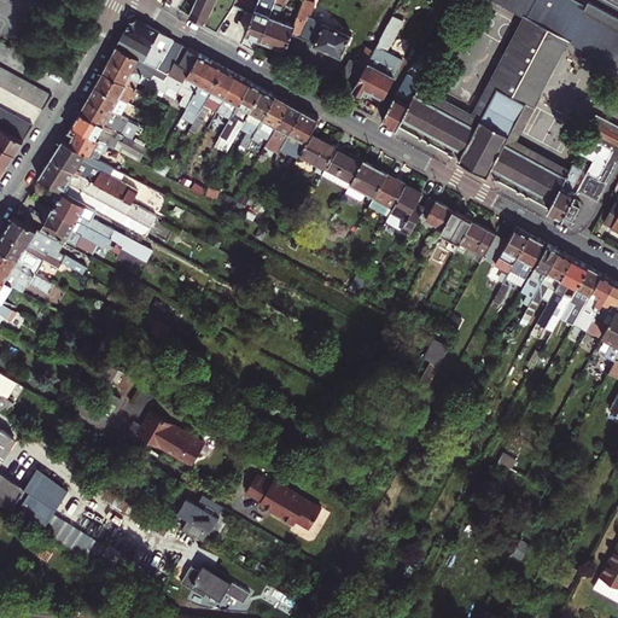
[(196,0),(190,16),(217,31),(233,7),(235,0),(196,0)]
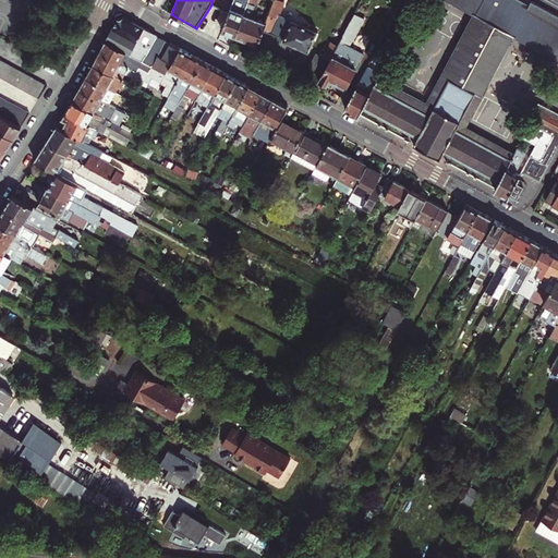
[(237,36),(250,0),(234,0),(222,31),(237,36)]
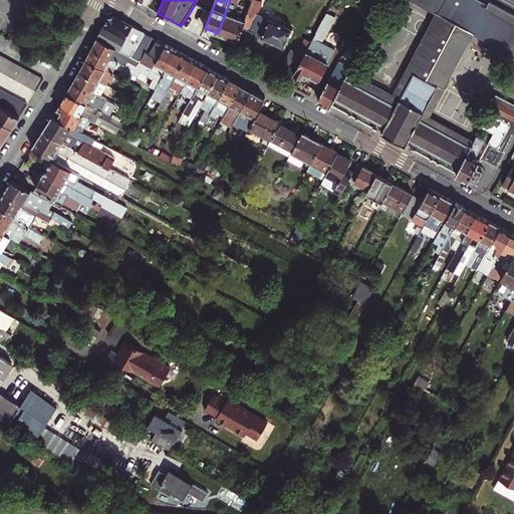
[(238,0),(230,0),(218,33),(239,42),(244,28),(247,20),(232,15),(238,0)]
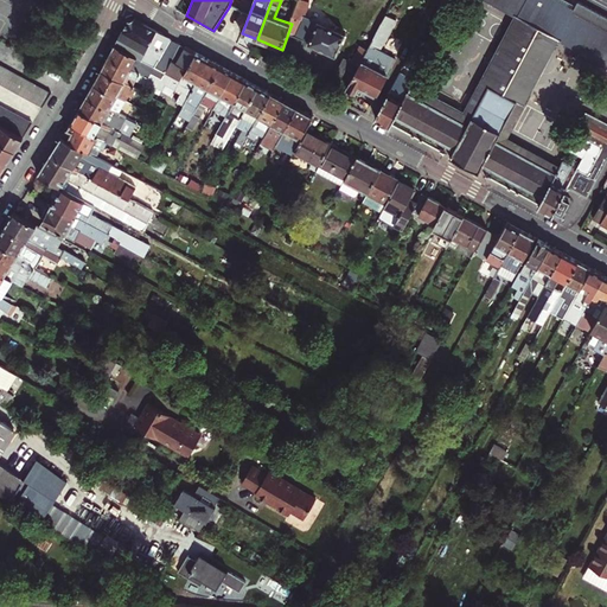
[(312,2),(308,1),(306,0),(300,0),(292,24),(288,33),(310,43),(310,44),(337,57),(347,33),(307,16),(312,2)]
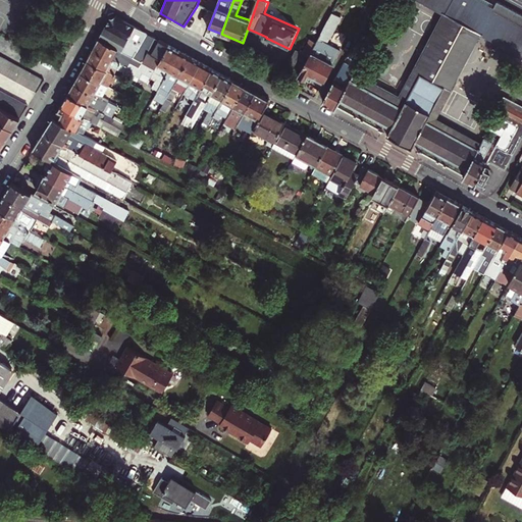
[(422,0),(447,13),(483,33),(521,53),(521,28),(516,24),(521,15),(493,0),(489,0),(489,2),(485,0),(422,0)]
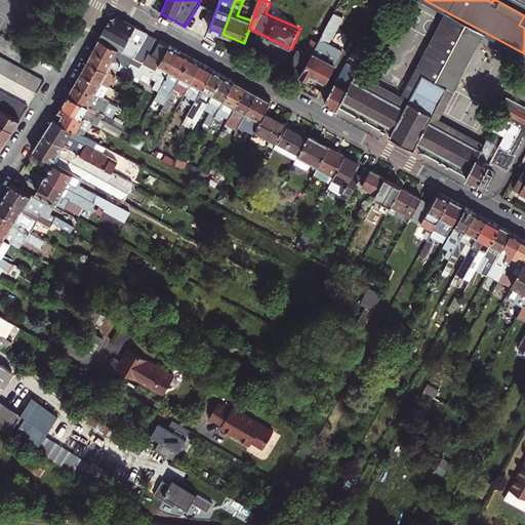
[(326,83),(333,69),(340,55),(328,49),(330,46),(326,44),(334,29),(336,30),(344,17),(335,13),(319,43),(311,58),(305,71),(301,76),(310,81),(313,76),(326,83)]
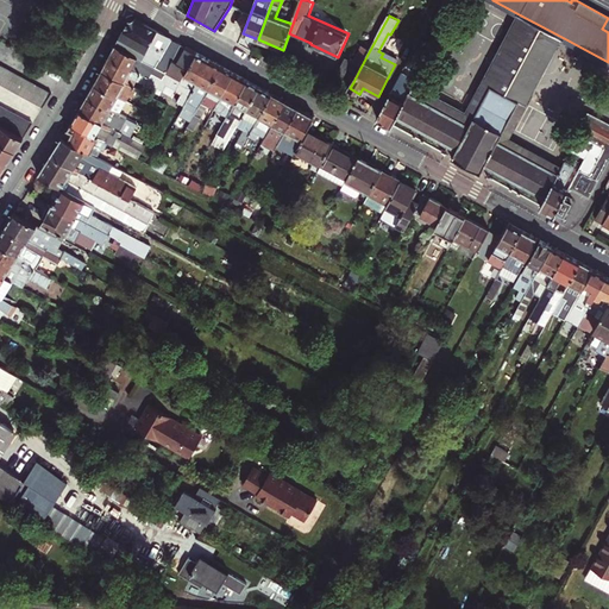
[(469,114),(415,86),(410,93),(397,118),(456,149),(452,156),(482,173),(485,164),(546,198),(558,177),(560,173),(564,167),(510,137),(564,38),(521,16),(469,114)]
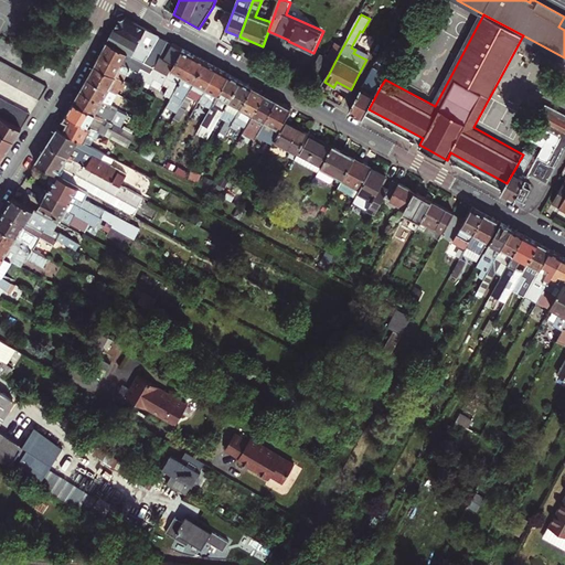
[(108,41),(128,52),(146,61),(158,40),(159,36),(124,17),(120,19),(108,41)]
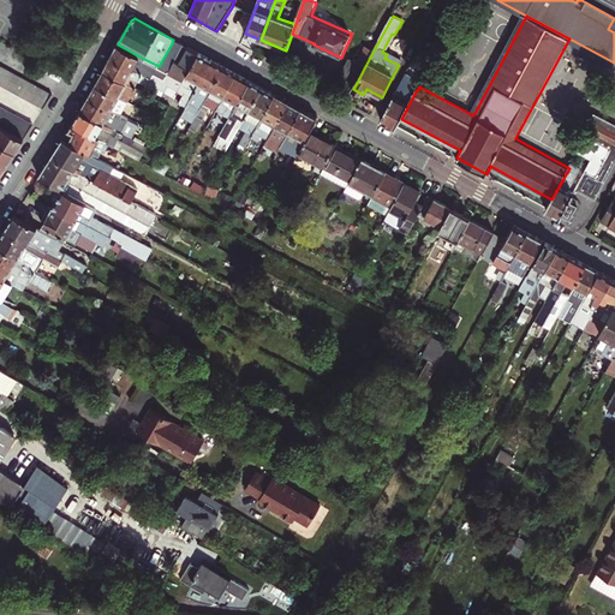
[(452,35),(447,33),(440,47),(449,51),(460,33),(454,29),(452,35)]
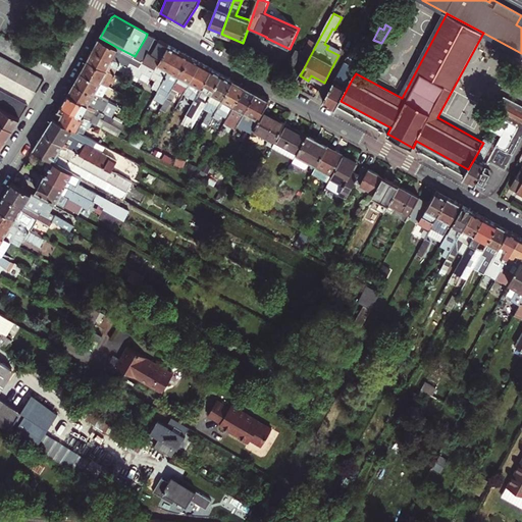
[(135,56),(118,48),(112,60),(128,69),(128,70),(139,75),(142,71),(152,76),(168,45),(155,38),(148,52),(145,51),(151,40),(146,37),(135,56)]
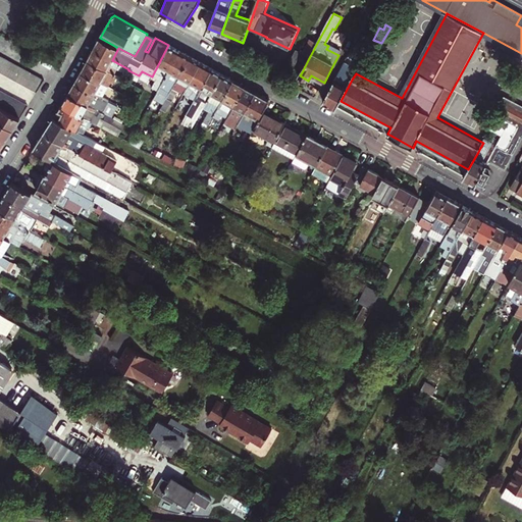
[(93,50),(112,60),(118,48),(100,38),(93,50)]
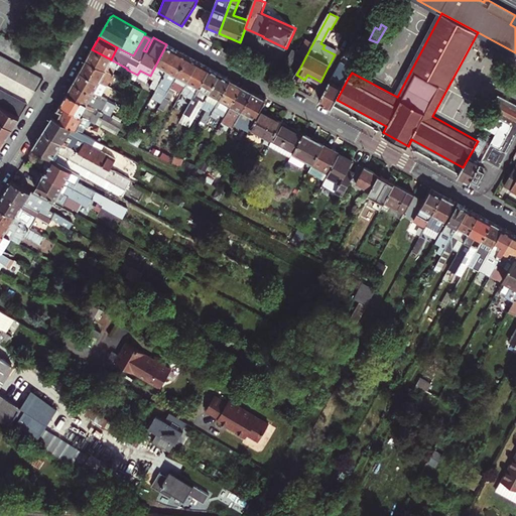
[(305,57),(313,42),(309,40),(301,54),(305,57)]
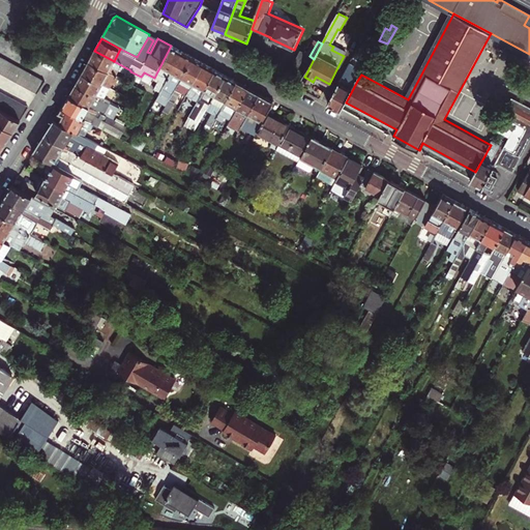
[(152,89),(159,93),(182,52),(171,46),(154,78),(153,79),(157,81),(152,89)]
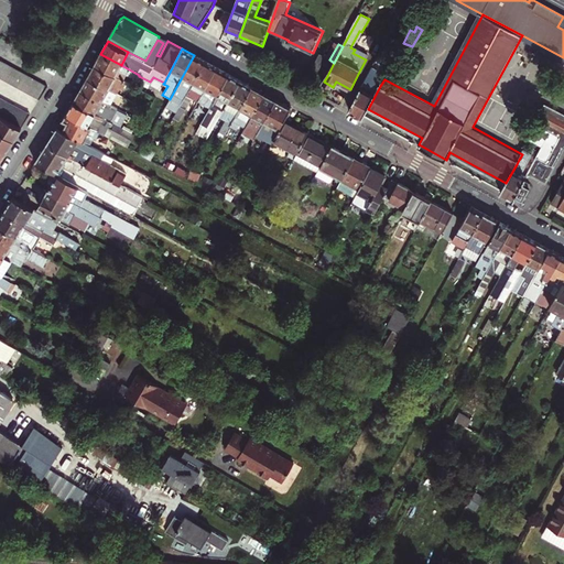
[(100,54),(95,64),(133,85),(139,76),(139,75),(121,65),(100,54)]
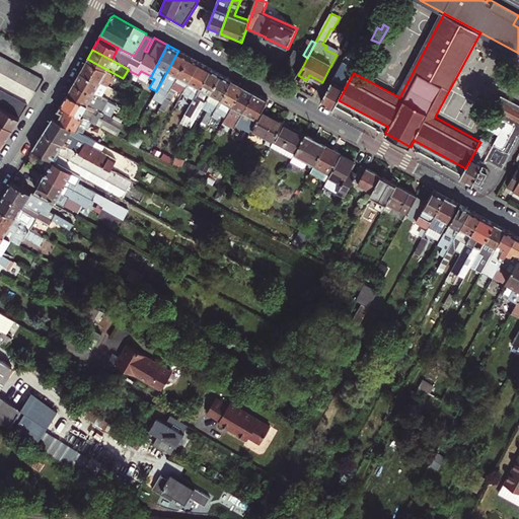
[(178,51),(156,91),(152,98),(163,104),(167,98),(190,57),(178,51)]
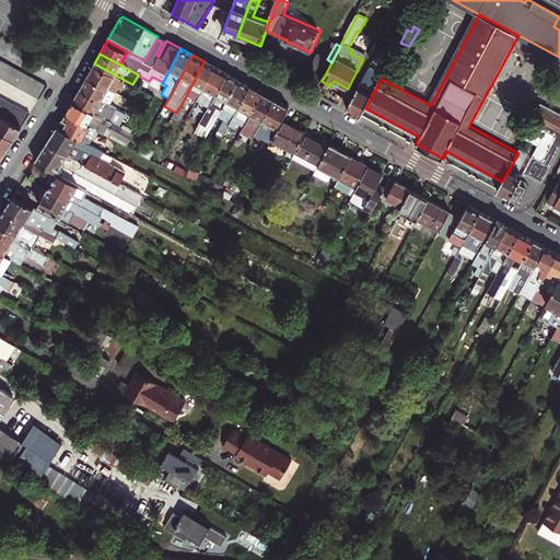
[(325,76),(331,62),(327,59),(318,55),(311,68),(325,76)]
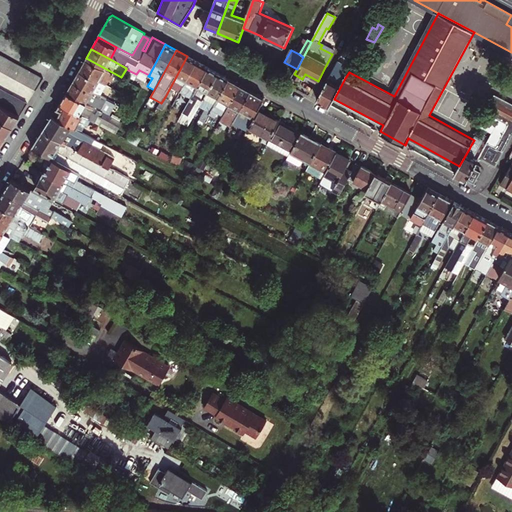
[(0,69),(34,89),(41,77),(0,54),(0,69)]
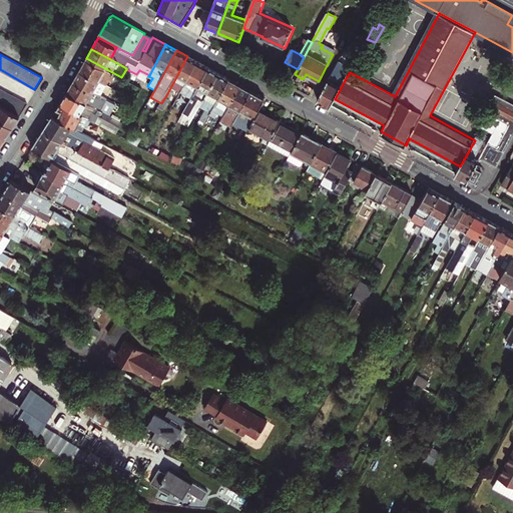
[(187,56),(165,97),(168,99),(174,89),(181,92),(197,62),(187,56)]
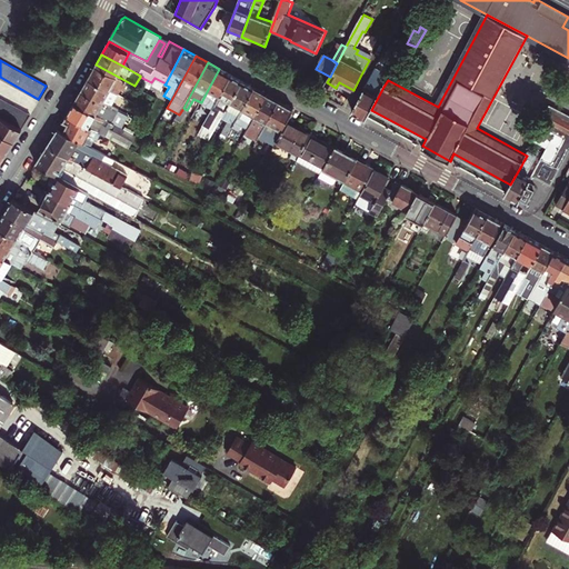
[(96,65),(88,78),(120,95),(122,90),(152,107),(158,98),(135,86),(96,65)]
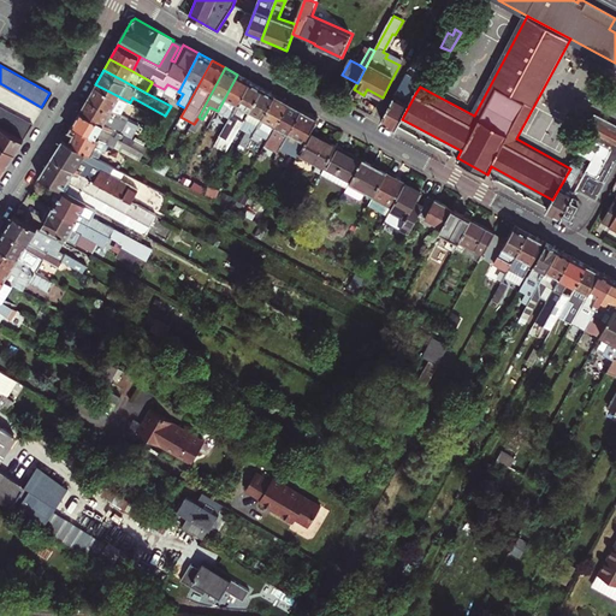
[(237,75),(218,111),(213,119),(219,122),(224,113),(230,117),(250,81),(237,75)]
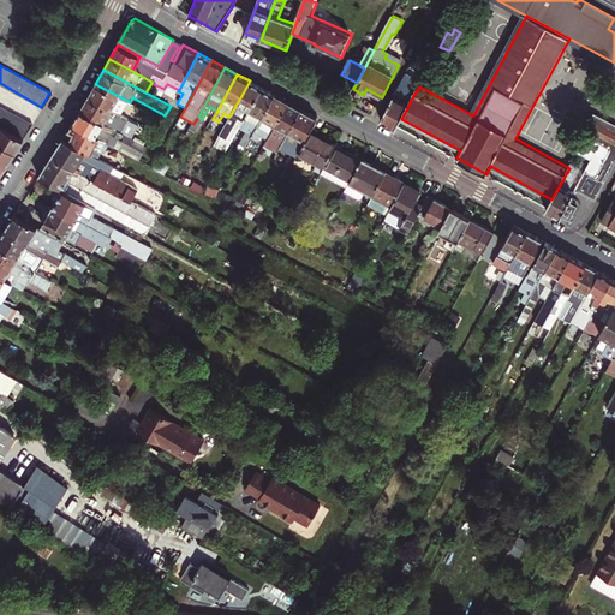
[(401,99),(395,96),(383,120),(398,127),(401,119),(415,94),(419,87),(422,81),(413,76),(401,99)]
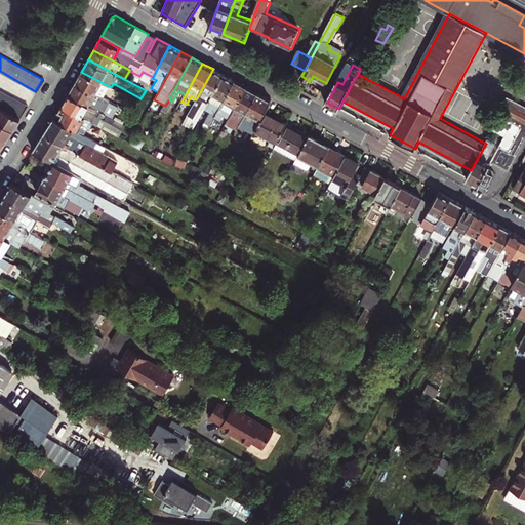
[(213,69),(196,99),(188,115),(193,118),(200,106),(206,109),(225,75),(213,69)]
